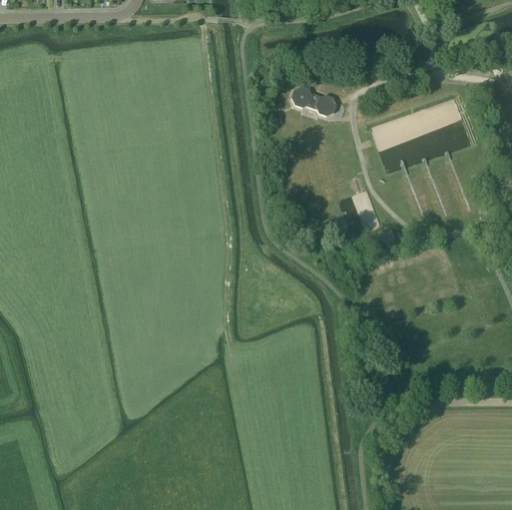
[(320,112),(327,115),(335,111),(338,104),(334,96),(326,94),(323,95),(312,92),(310,88),(302,85),(295,89),(292,97),(296,104),(303,107),(307,105),(318,109),(320,112)]
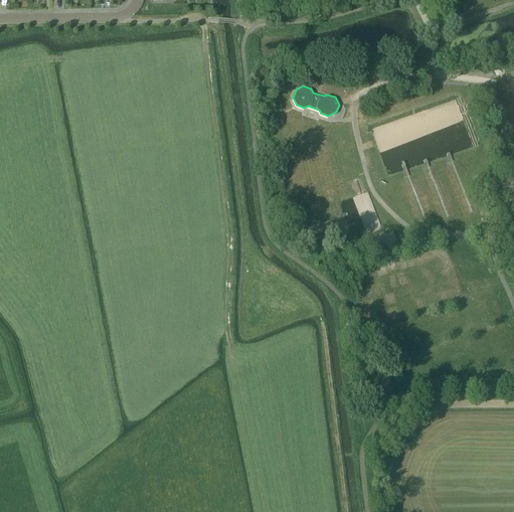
[(444,106),(447,118),(463,113),(459,99),(437,105),(437,108),(444,106)]
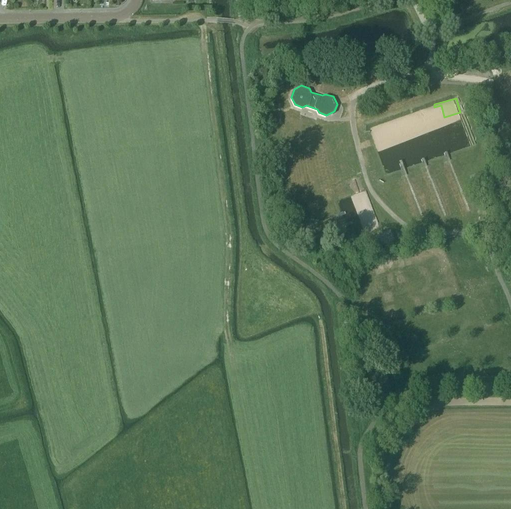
[(270,100),(271,108),(280,107),(280,99),(270,100)]
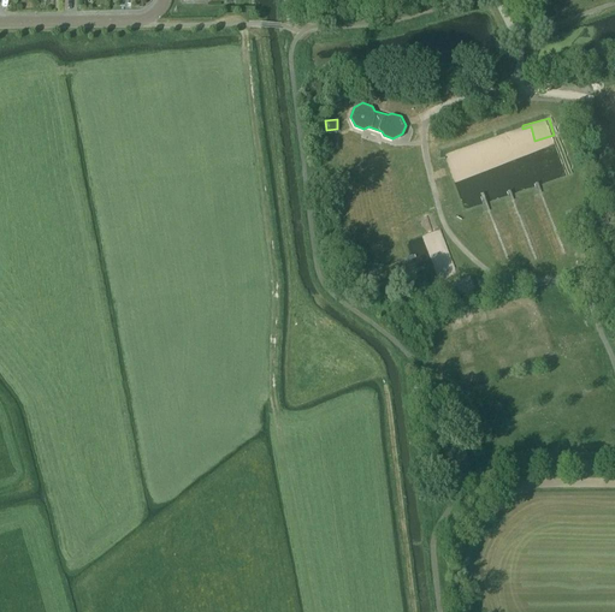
[(491,142),(508,136),(507,131),(489,136),(491,142)]
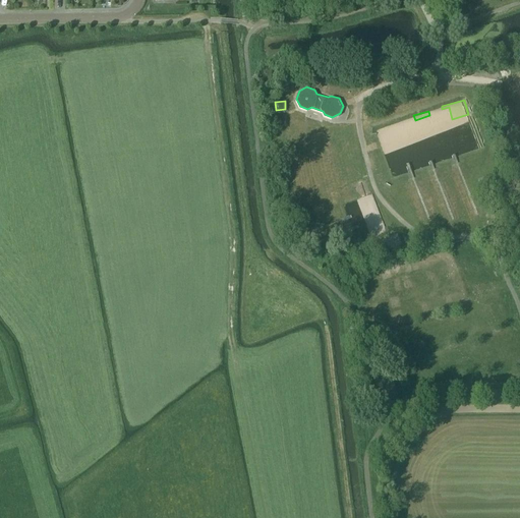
[(285,116),(276,116),(276,124),(286,124),(285,116)]
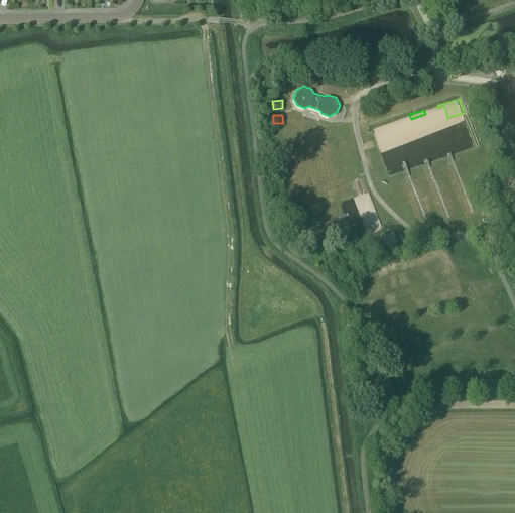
[(482,211),(484,219),(496,216),(494,208),(482,211)]
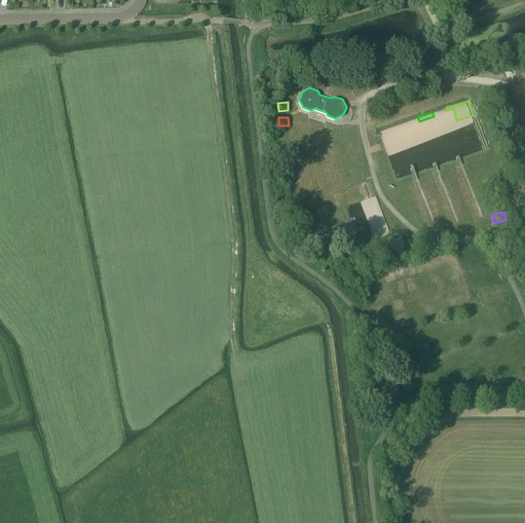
[(402,234),(378,244),(382,254),(405,244),(402,234)]
